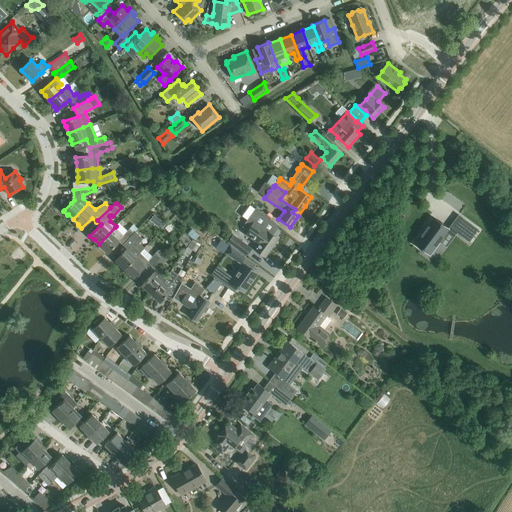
[(278,238),(273,235),(278,227),(256,207),(242,226),(257,237),(255,241),(258,243),(254,249),(265,257),(273,245),(276,241),(278,238)]
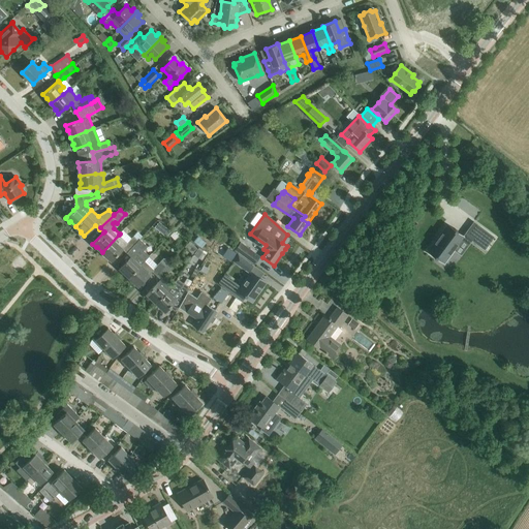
[(167,237),(173,230),(160,221),(155,227),(167,237)]
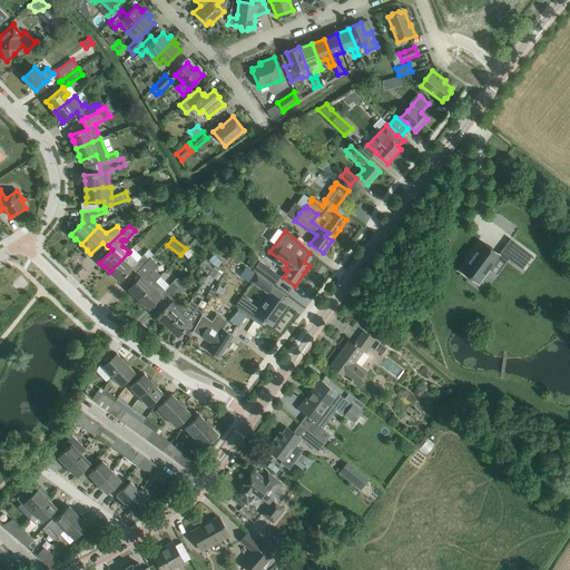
[(510,239),(501,253),(509,259),(522,268),(532,255),(510,239)]
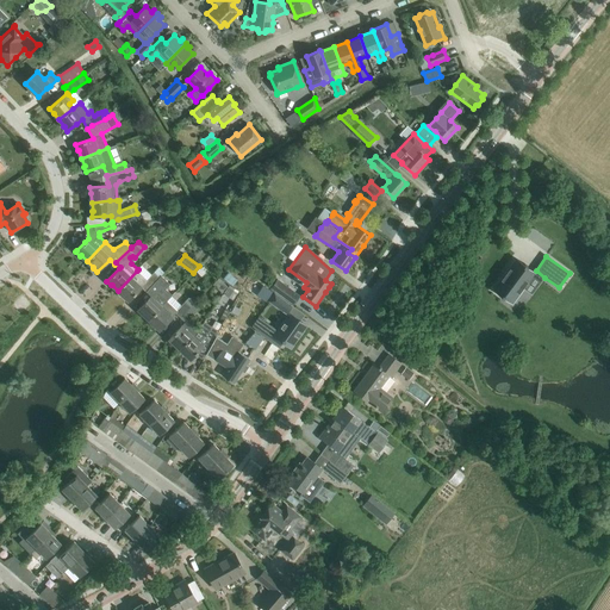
[(516,259),(493,290),(502,296),(500,297),(503,298),(504,298),(512,304),(523,288),(535,273),(534,273),(527,267),(527,266),(524,263),(524,265),(516,259)]
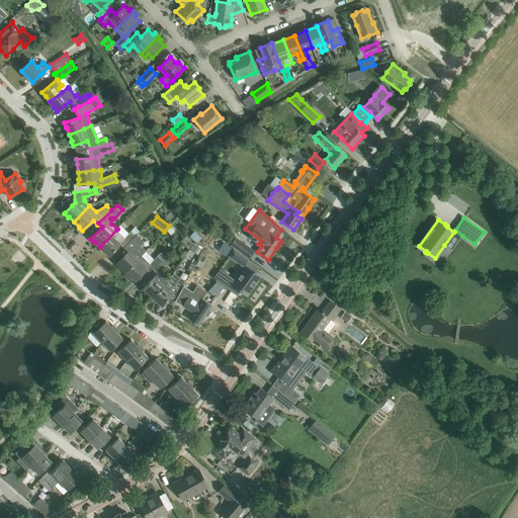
[(122,241),(126,245),(137,234),(140,232),(135,227),(126,236),(123,233),(121,235),(116,230),(100,247),(105,252),(108,256),(122,241)]
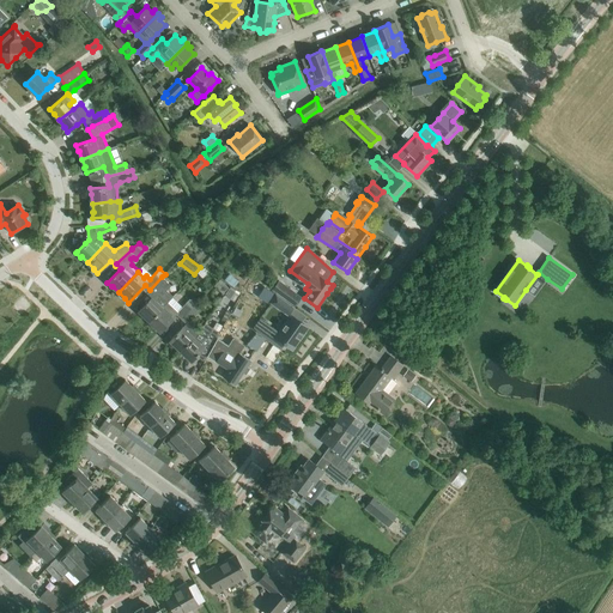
[(162,277),(150,290),(155,295),(138,311),(149,322),(168,303),(173,297),(167,291),(171,285),(162,277)]
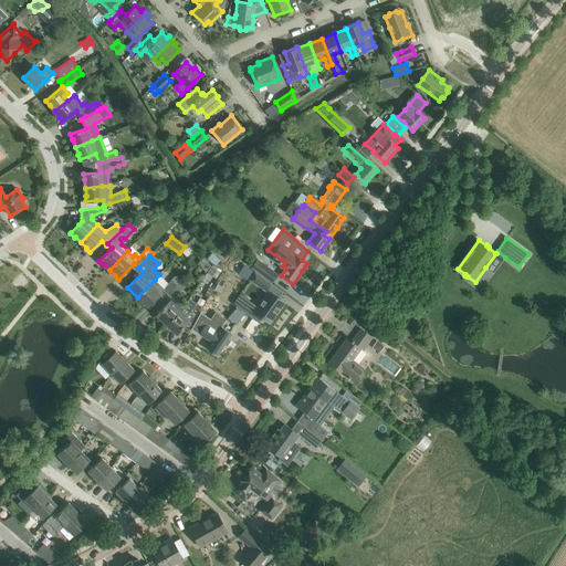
[(257,261),(251,269),(271,283),(278,275),(257,261)]
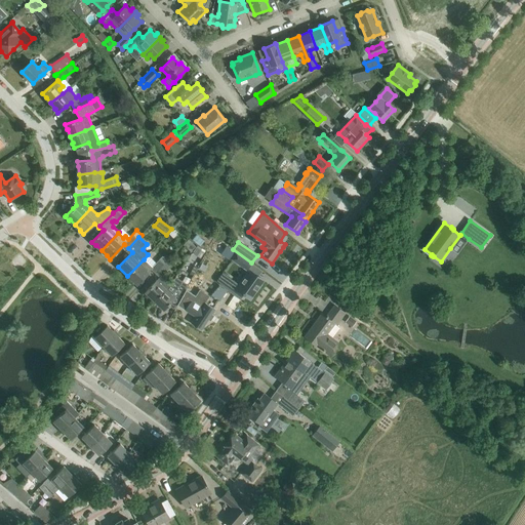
[(236,253),(233,257),(236,259),(235,260),(246,270),(246,269),(250,264),(236,253)]
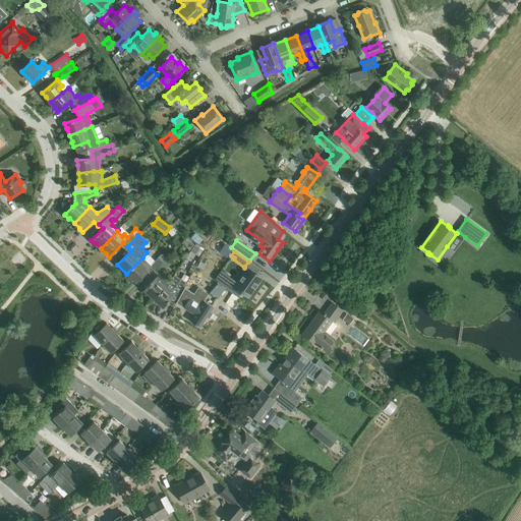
[(151,265),(142,257),(126,274),(135,282),(150,268),(154,272),(166,258),(161,254),(151,265)]
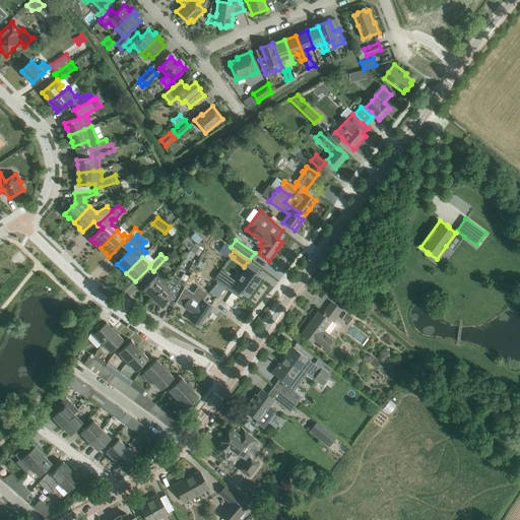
[(157,274),(150,282),(143,289),(147,293),(148,293),(153,298),(169,281),(160,273),(170,262),(166,258),(153,271),(157,274)]
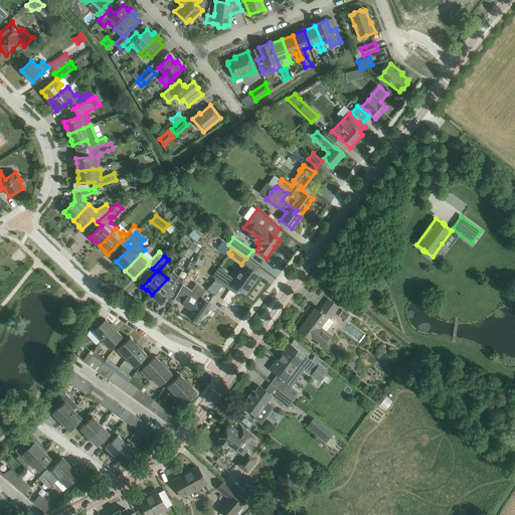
[(218,268),(212,275),(218,282),(236,294),(236,293),(235,293),(238,288),(245,293),(256,277),(259,275),(244,265),(244,266),(243,266),(234,279),(218,268)]
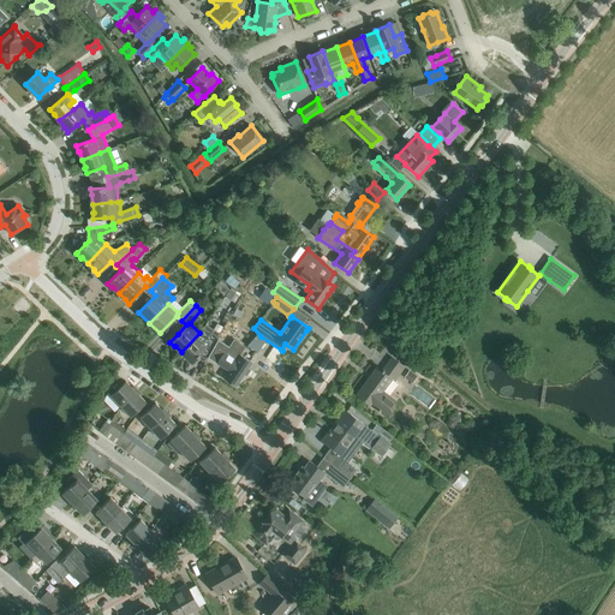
[(199,333),(181,352),(187,358),(191,363),(196,358),(199,354),(204,348),(206,347),(212,351),(218,340),(221,334),(220,334),(214,330),(206,324),(199,333)]
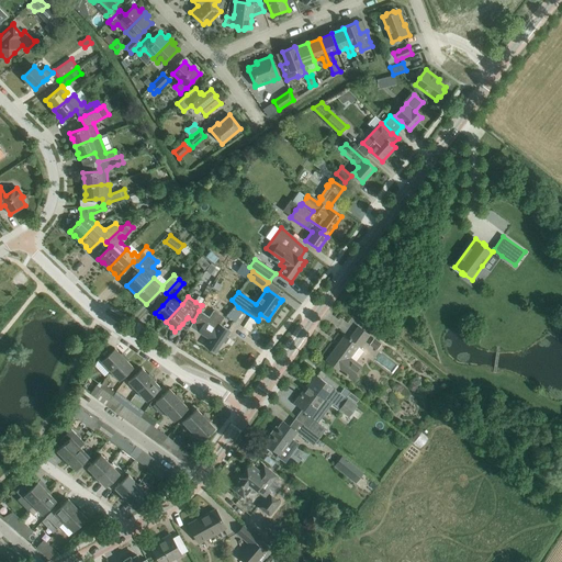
[(225,301),(216,311),(221,314),(224,317),(234,323),(243,311),(238,308),(229,300),(227,299),(225,301)]
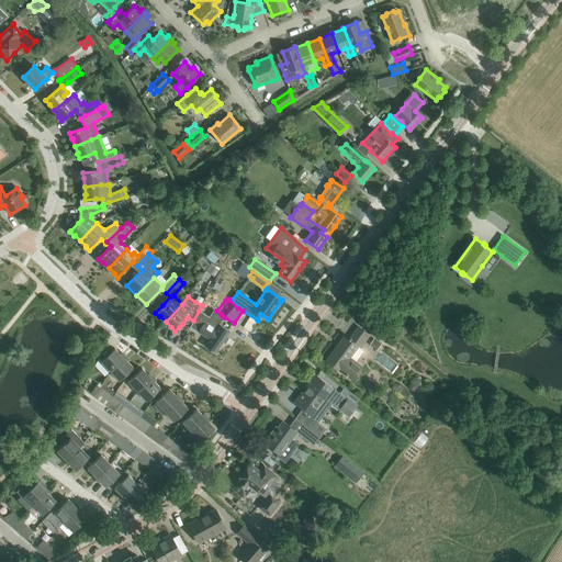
[(199,311),(190,327),(209,340),(205,346),(215,352),(222,341),(225,344),(229,337),(226,335),(229,332),(220,325),(220,324),(218,325),(209,317),(199,311)]
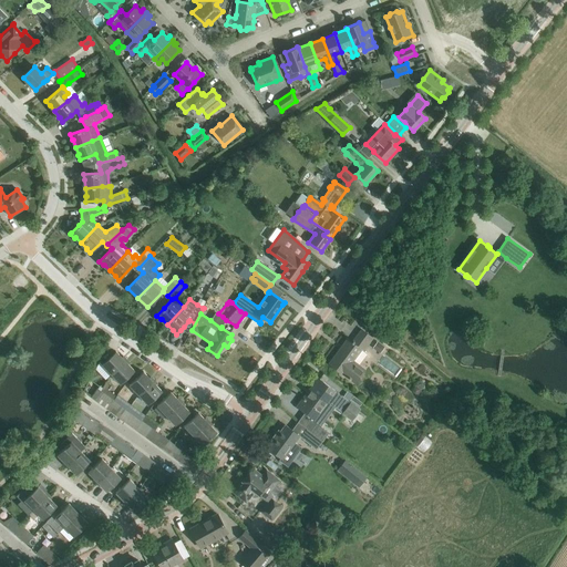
[(373,338),(370,336),(361,329),(352,342),(348,339),(329,363),(342,374),(356,383),(366,370),(359,364),(367,353),(363,351),(373,338)]
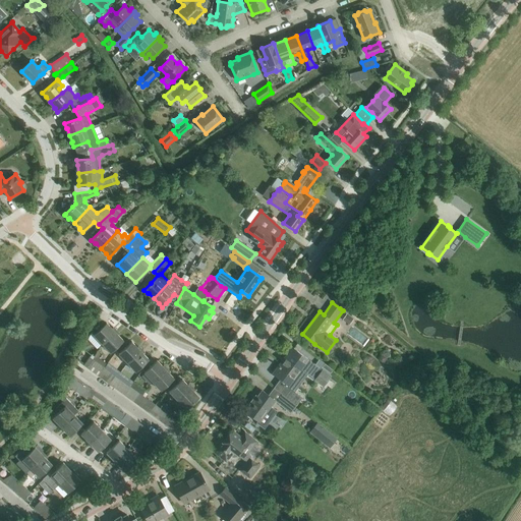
[(226,334),(232,338),(239,328),(225,316),(207,342),(215,348),(226,334)]
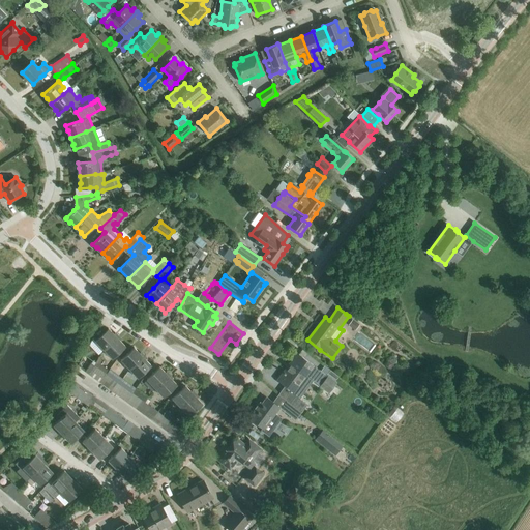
[(104,350),(117,337),(108,328),(95,341),(104,350)]
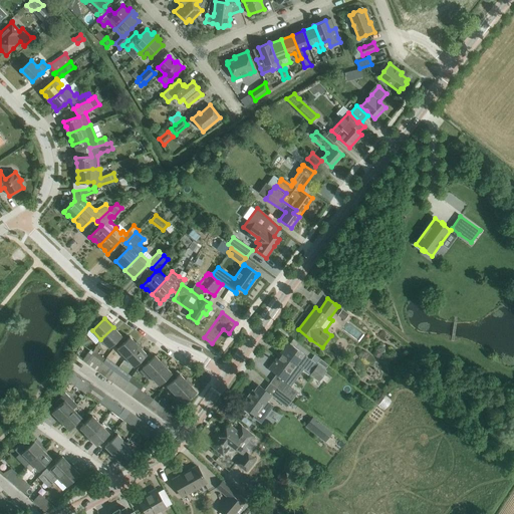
[(121,336),(113,327),(100,339),(109,348),(121,336)]
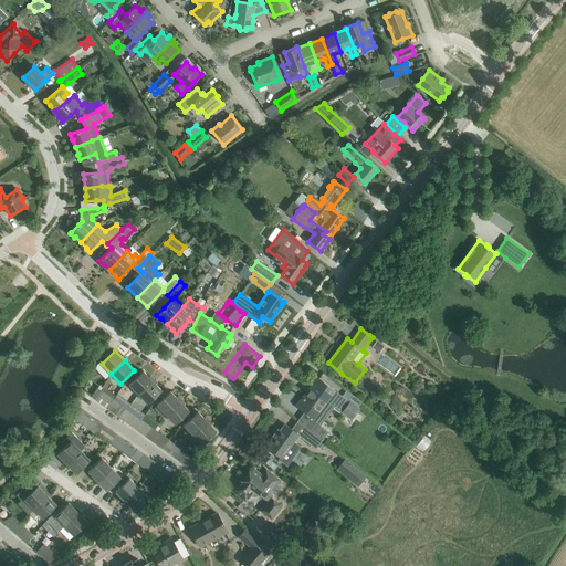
[(143,371),(135,379),(129,385),(138,395),(153,380),(143,371)]
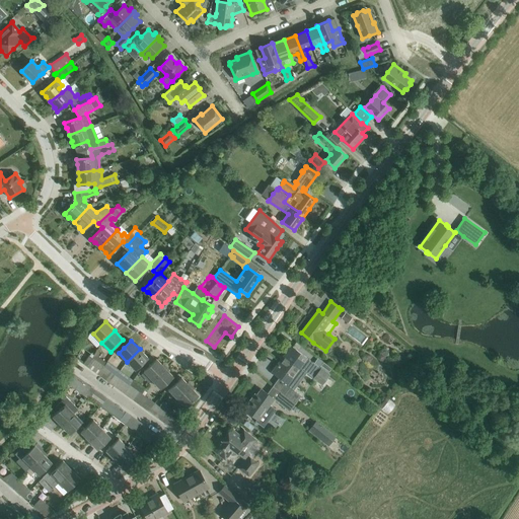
[(281,361),(272,372),(279,377),(280,378),(286,383),(287,383),(292,376),(294,378),(301,368),(305,372),(322,384),(329,375),(291,346),(284,356),(286,357),(282,362),(281,361)]
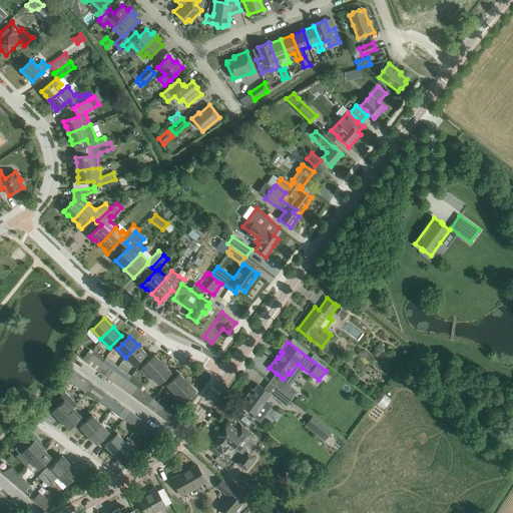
[(146,354),(138,345),(125,358),(134,366),(146,354)]
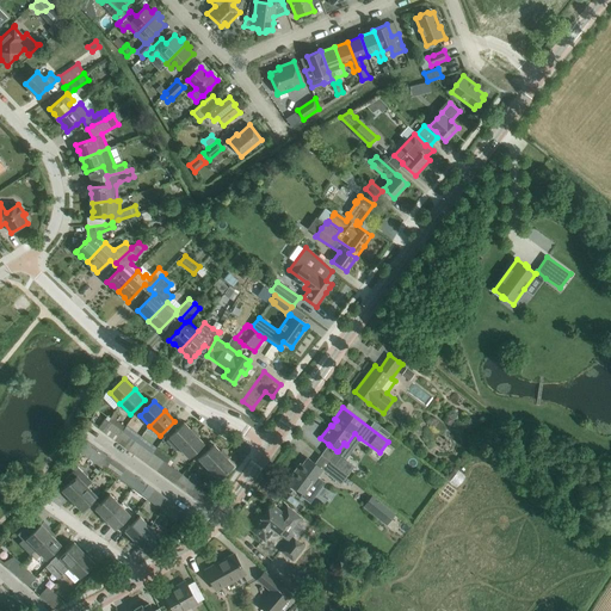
[(184,423),(176,431),(168,437),(179,448),(193,433),(184,423)]
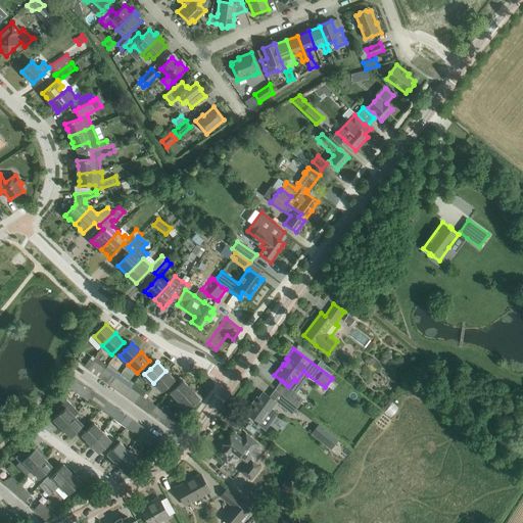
[(161,392),(168,387),(175,380),(165,371),(153,383),(161,392)]
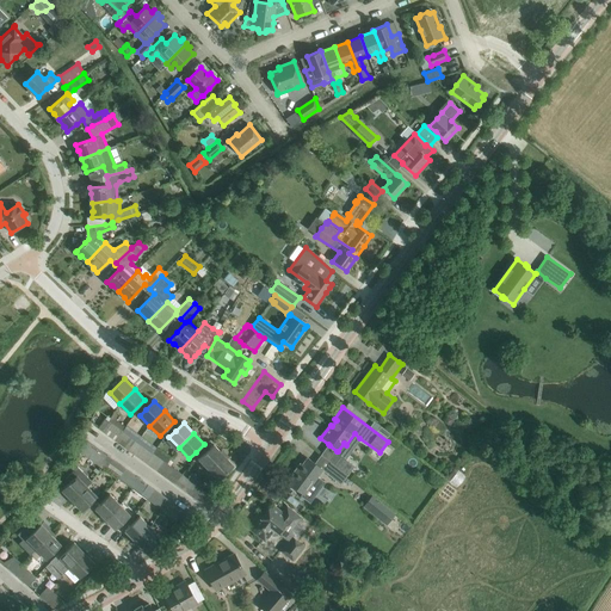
[(209,469),(223,456),(214,445),(198,458),(209,469)]
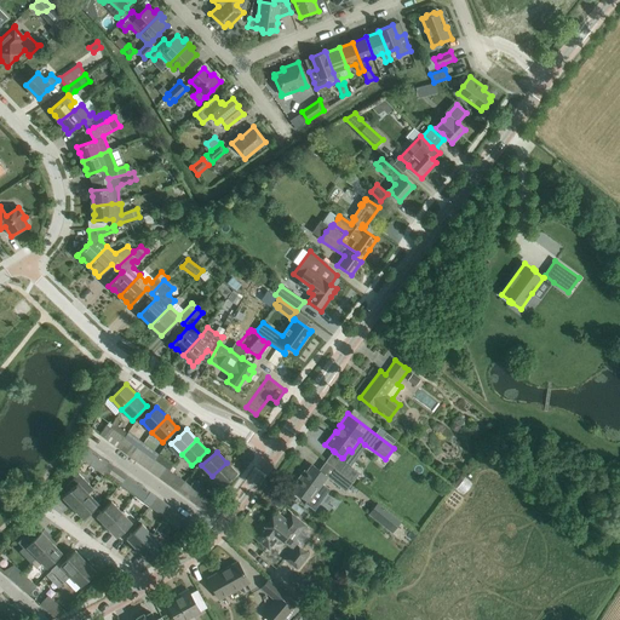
[(359,472),(345,461),(338,470),(351,481),(359,472)]
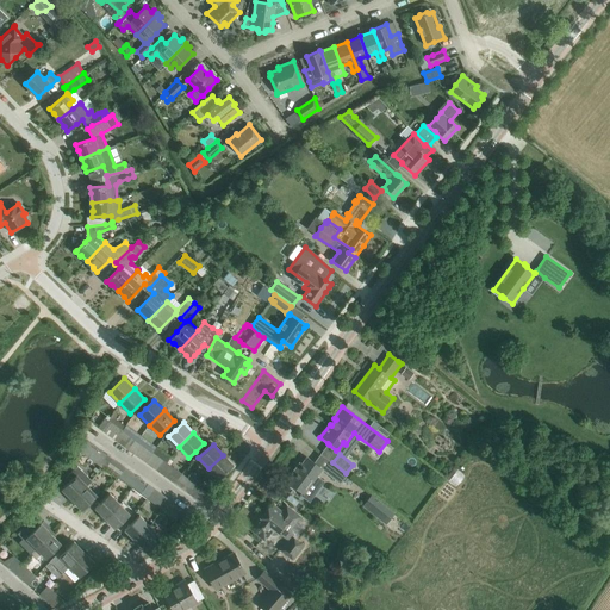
[(234,465),(223,455),(209,468),(218,479),(234,465)]
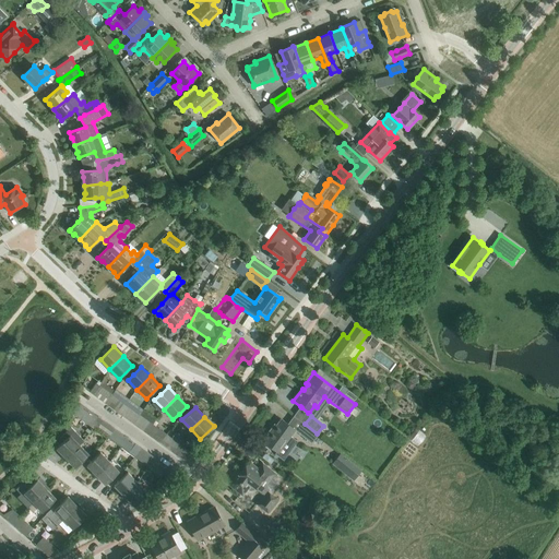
[(271,429),(261,442),(270,449),(271,448),(273,449),(276,451),(275,454),(284,460),(297,441),(289,436),(295,429),(290,426),(287,424),(282,419),(273,430),(271,429)]
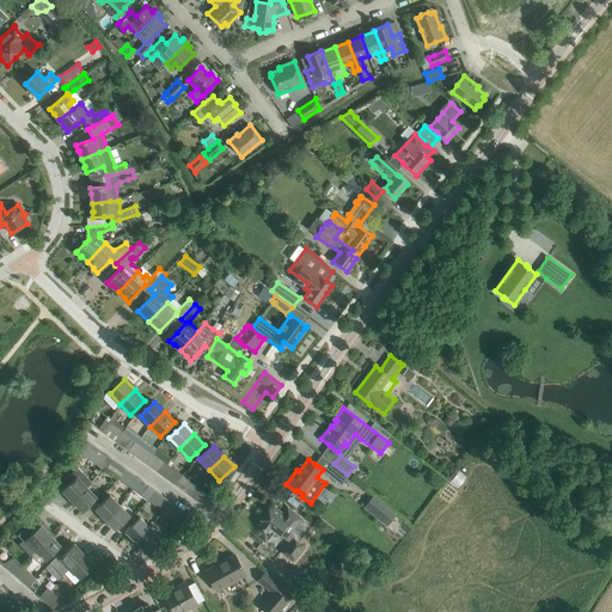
[(340,484),(347,475),(334,464),(326,473),(340,484)]
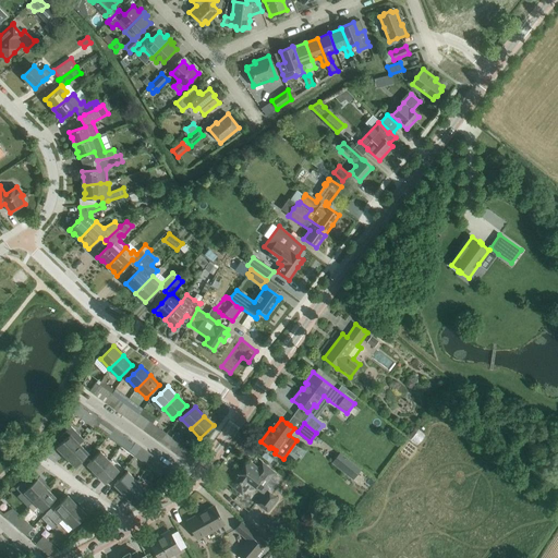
[(64,440),(57,448),(65,458),(80,445),(84,440),(71,426),(60,437),(64,440)]
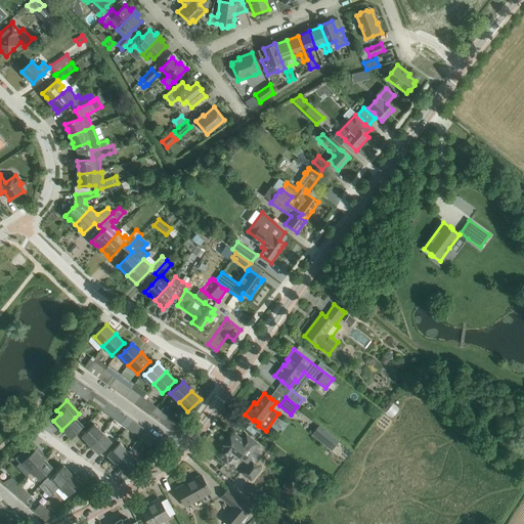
[(75,418),(61,430),(71,439),(75,435),(77,437),(85,429),(83,427),(75,418)]
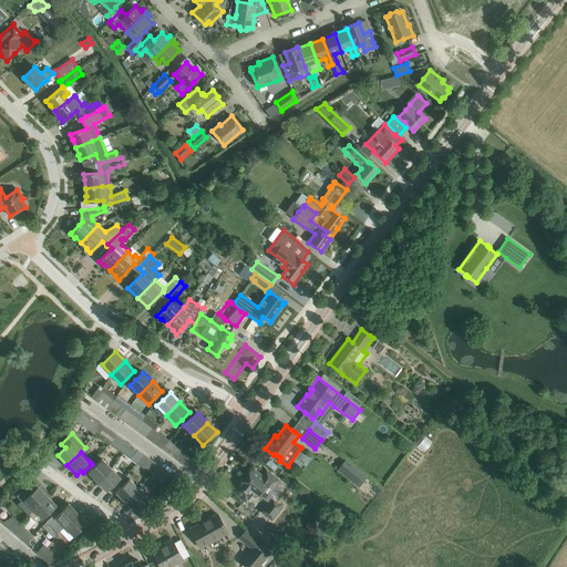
[(102,459),(96,464),(88,472),(98,482),(111,468),(102,459)]
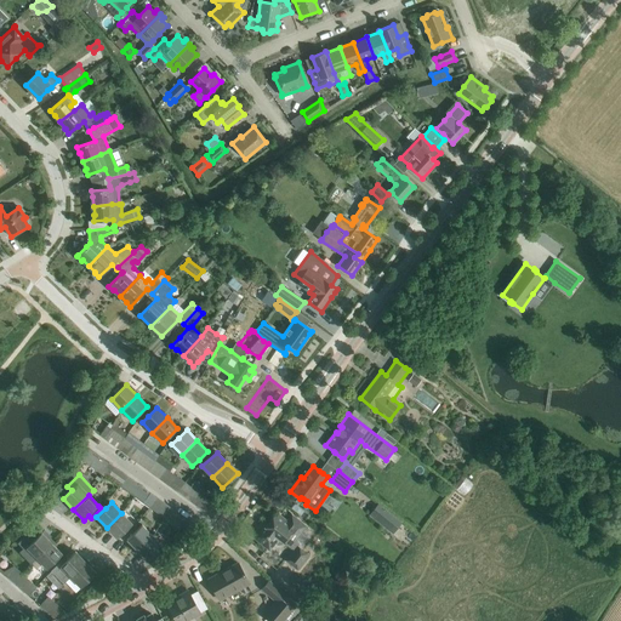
[(371,514),(396,535),(406,522),(382,502),(371,514)]
